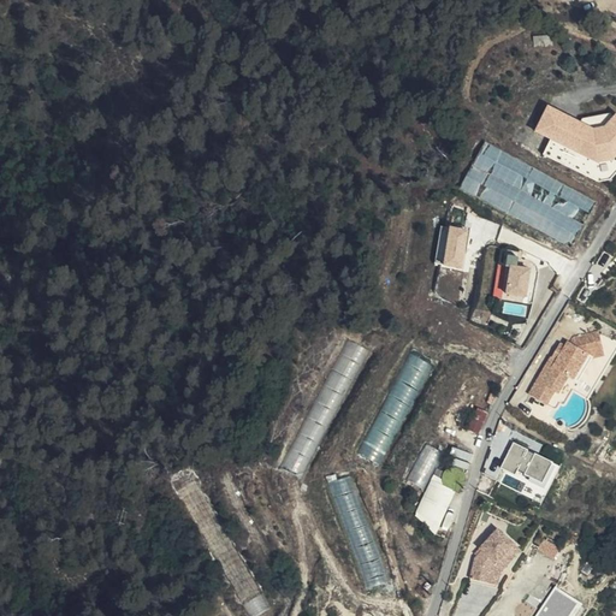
[(582,122),(549,105),(535,129),(550,136),(543,150),(560,160),(568,144),(596,160),(615,159),(615,158),(615,113),(615,114),(608,124),(593,126),(582,122)]
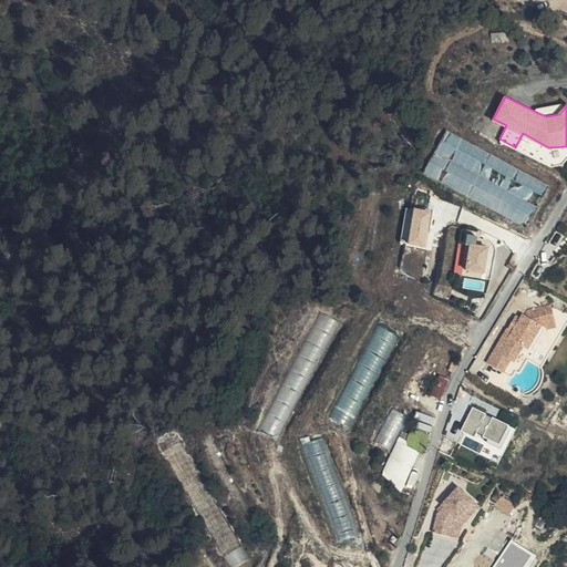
[(563,103),(538,107),(536,112),(546,116),(559,114),(566,105),(563,103)]
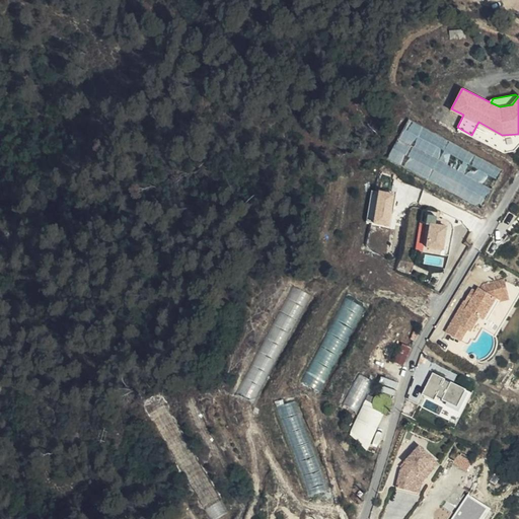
[(504,169),(409,120),(389,157),(484,207),(504,169)]
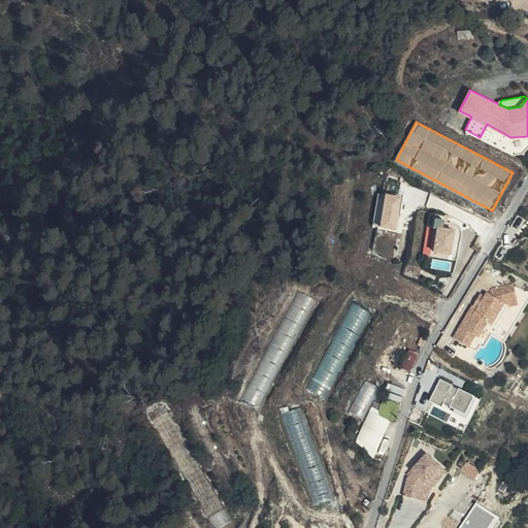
[(527,149),(527,135),(527,136),(510,137),(487,124),(480,137),(513,155),(525,153),(527,149)]
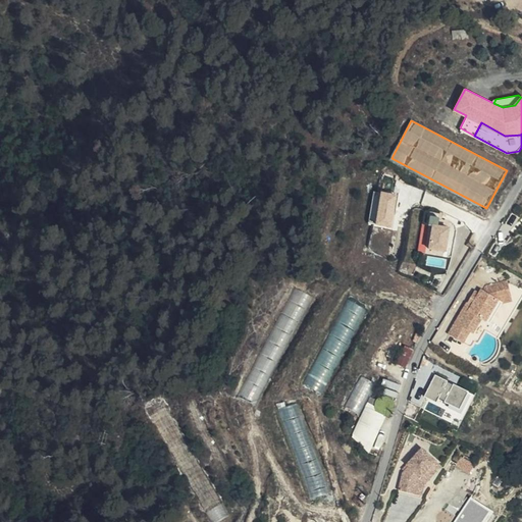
[(375,192),(369,221),(374,222),(380,193),(375,192)]
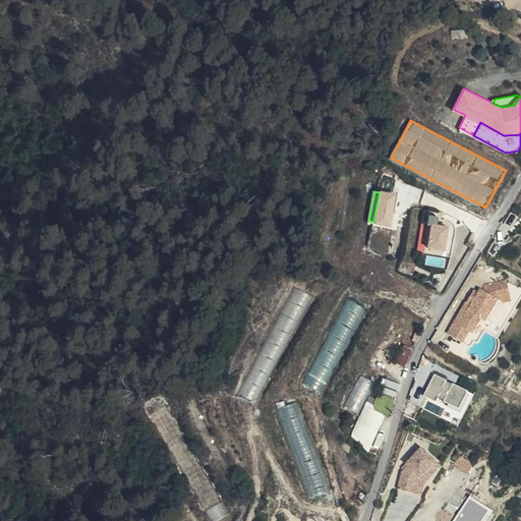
[(381,191),(374,224),(391,227),(396,194),(381,191)]
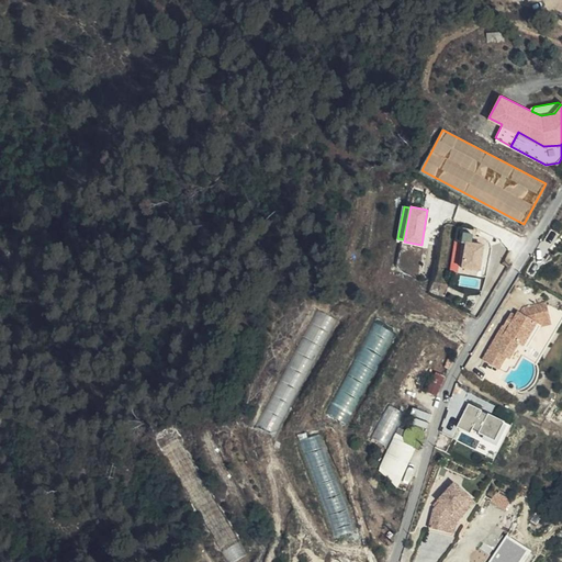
[(462,242),(467,243),(462,267),(480,270),(484,244),(473,243),(474,234),(463,233),(462,242)]
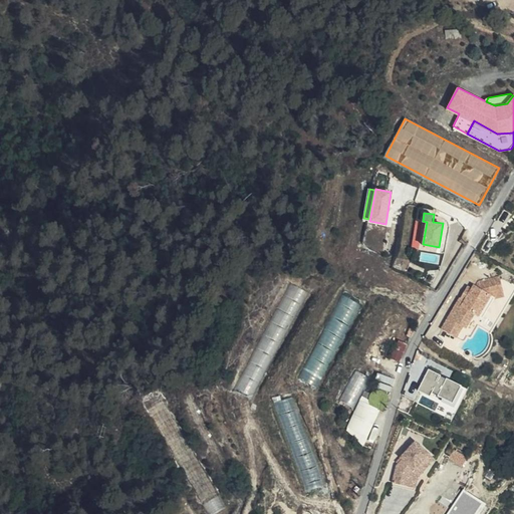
[(451,318),(444,330),(457,338),(464,326),(473,311),(476,313),(484,317),(496,298),(507,291),(498,277),(479,288),(477,286),(474,291),(469,288),(462,300),(467,303),(456,321),(451,318)]
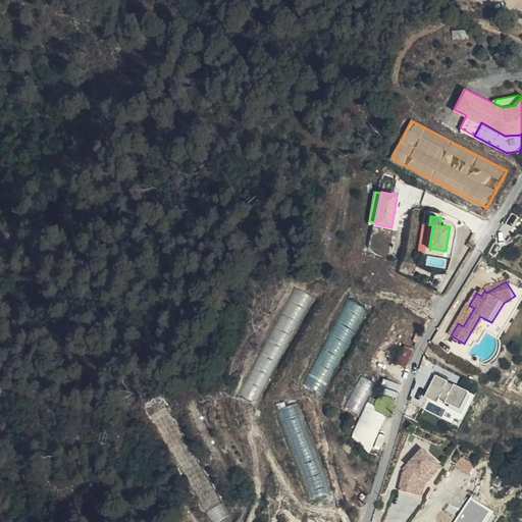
[(296,288),(240,395),(257,404),(314,297),(296,288)]
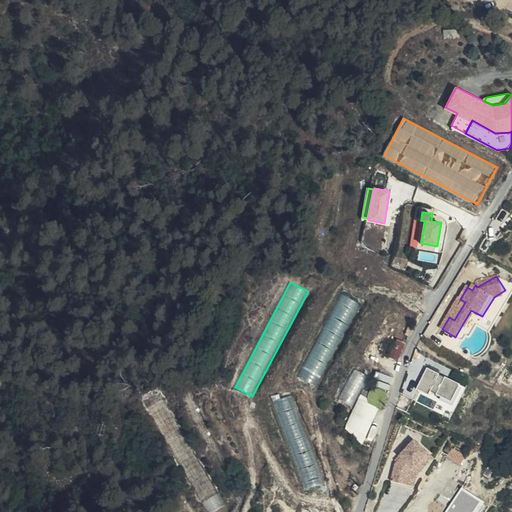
[(344,290),(298,376),(316,385),(362,299),(344,290)]
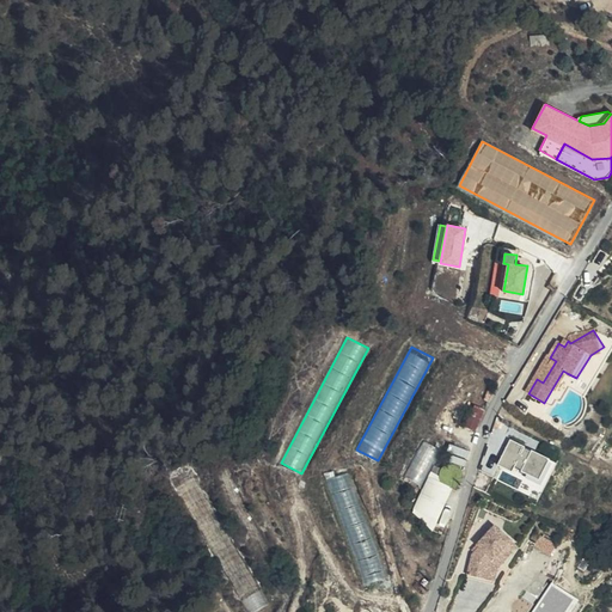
[(606,350),(604,347),(591,355),(576,378),(579,380),(592,359),(606,350)]
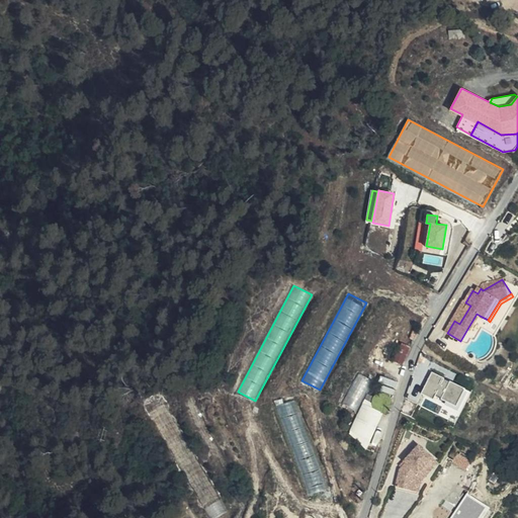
[(465,303),(454,321),(459,324),(470,306),(465,303)]
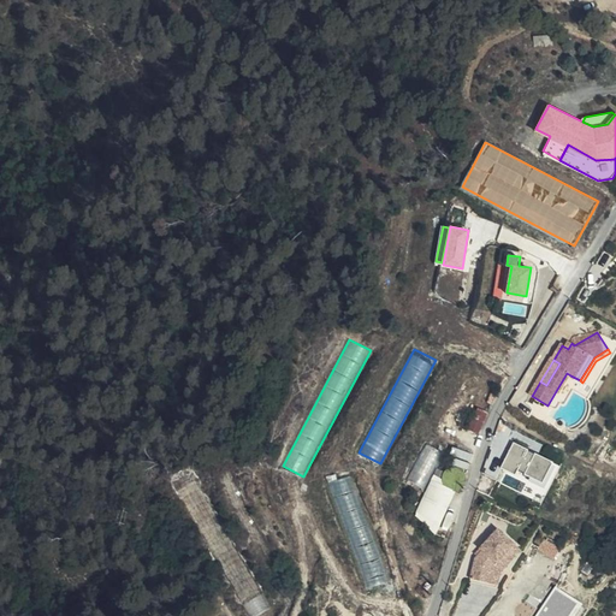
[(570,375),(567,373),(556,391),(560,392),(570,375)]
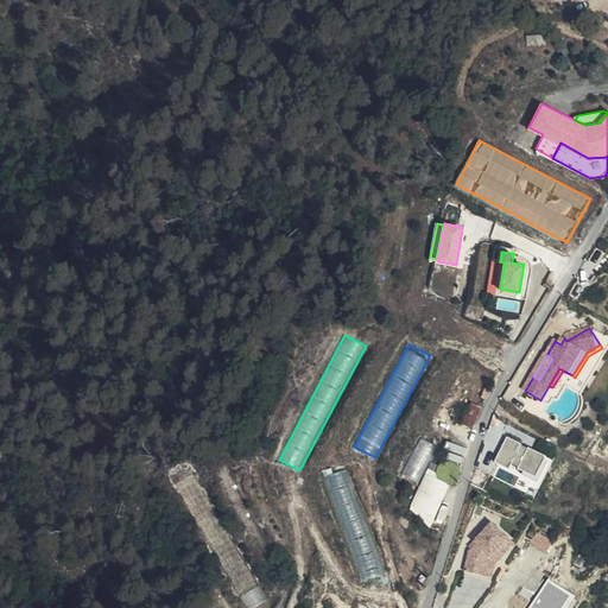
[(474,429),(483,406),(474,403),(466,425),(474,429)]
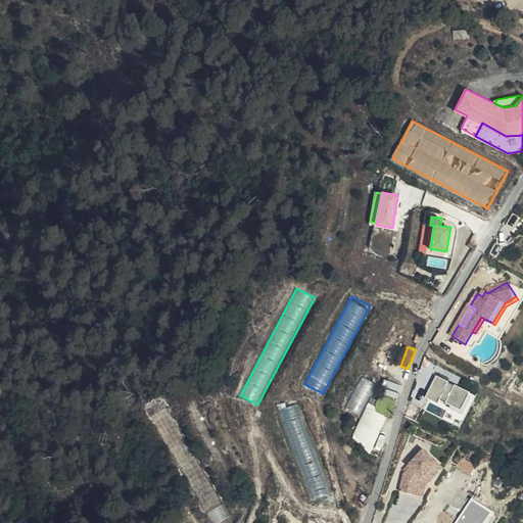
[(437,375),(427,397),(439,403),(441,398),(447,401),(446,402),(462,411),(471,392),(456,385),(449,383),(450,382),(437,375)]
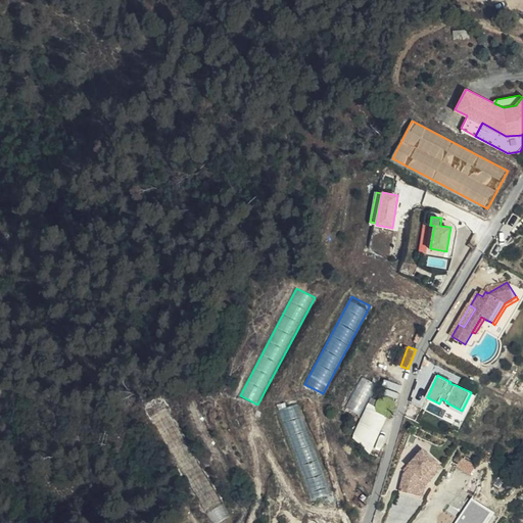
[(363,376),(346,407),(360,414),(377,383),(363,376)]
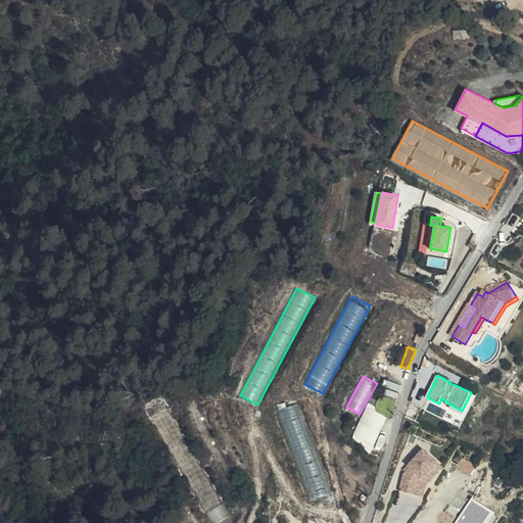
[(298,403),(280,409),(310,492),(317,522),(337,522),(330,486),(298,403)]
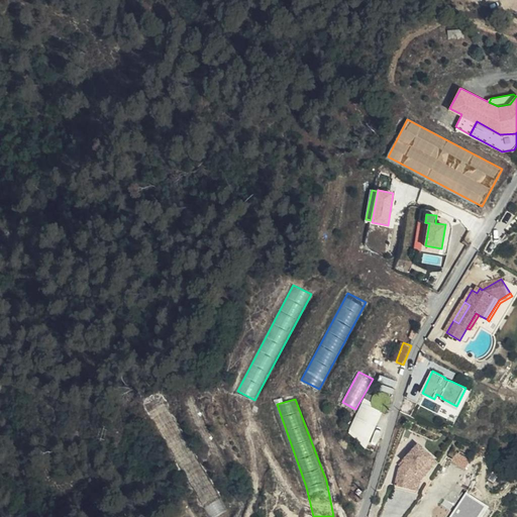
[(363,402),(347,435),(368,444),(383,411),(363,402)]
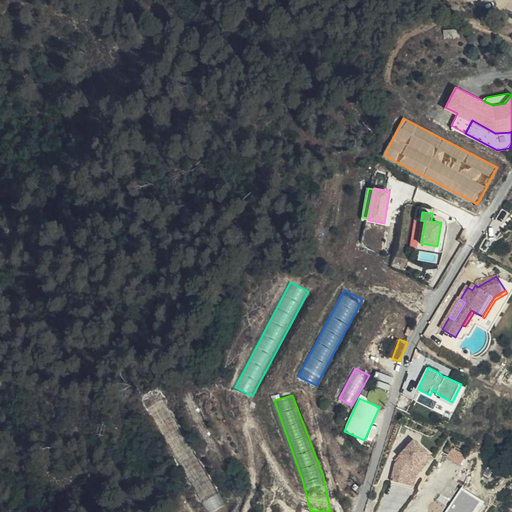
[(429,450),(416,437),(401,452),(403,453),(397,460),(392,477),(408,481),(411,468),(429,450)]
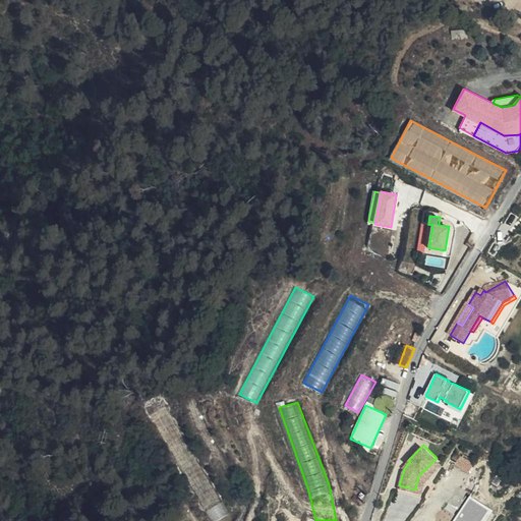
[(474,464),(462,456),(456,464),(469,472),(474,464)]
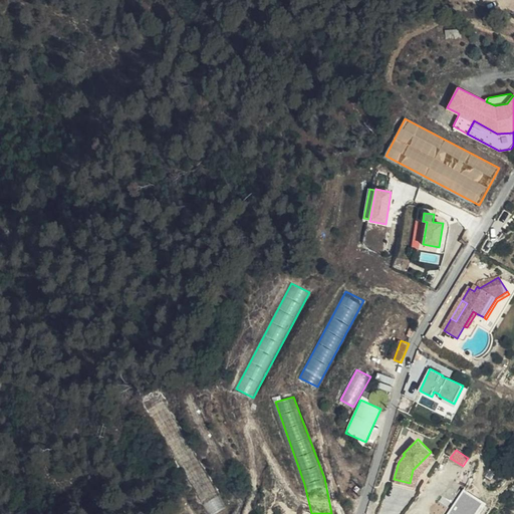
[(420,473),(436,457),(431,452),(413,470),(410,483),(394,479),(394,482),(416,488),(420,473)]
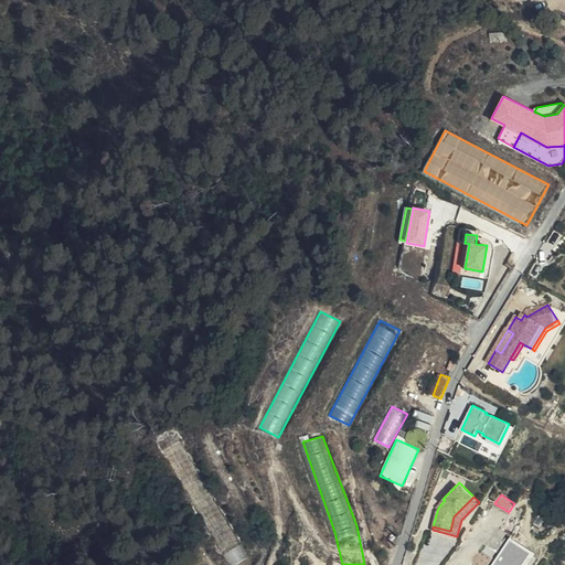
[(512,537),(492,564),(528,564),(536,554),(512,537)]
